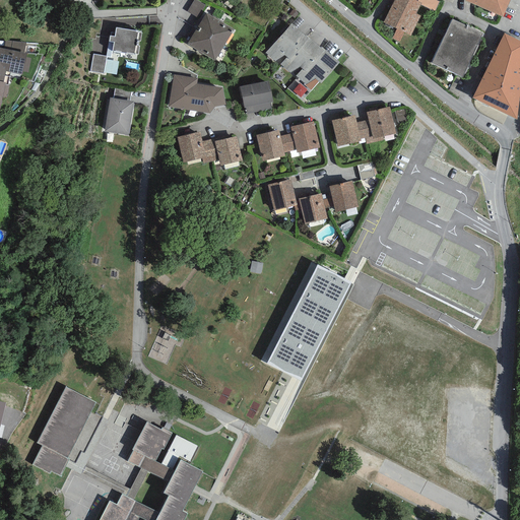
[(205,5),(196,0),(193,0),(187,12),(197,18),(205,5)]
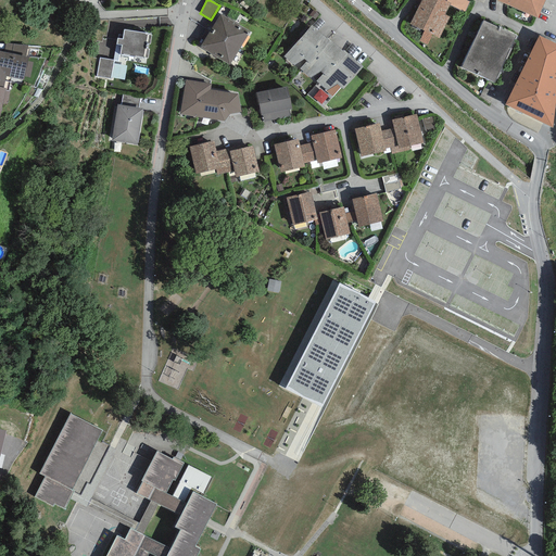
[(446,1),(443,0),(421,0),(409,24),(440,39),(450,17),(445,14),(450,4),(451,3),(446,1)]
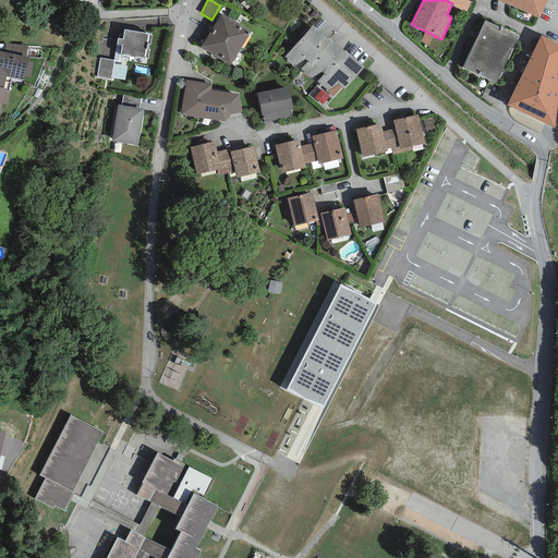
[(468,0),(448,0),(448,1),(452,3),(451,4),(466,12),(471,1),(468,0)]
